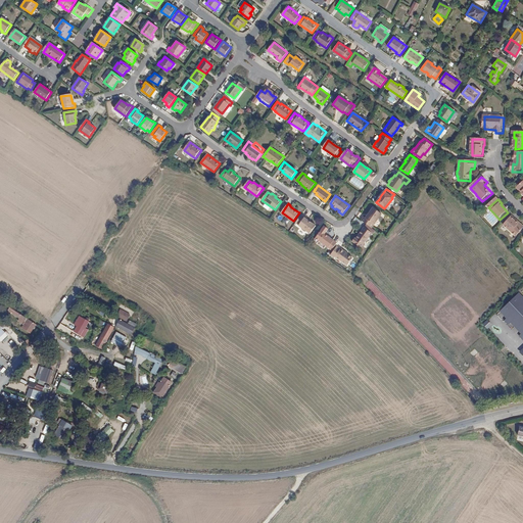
[(501,204),(508,212),(509,211),(502,203),(501,204)]
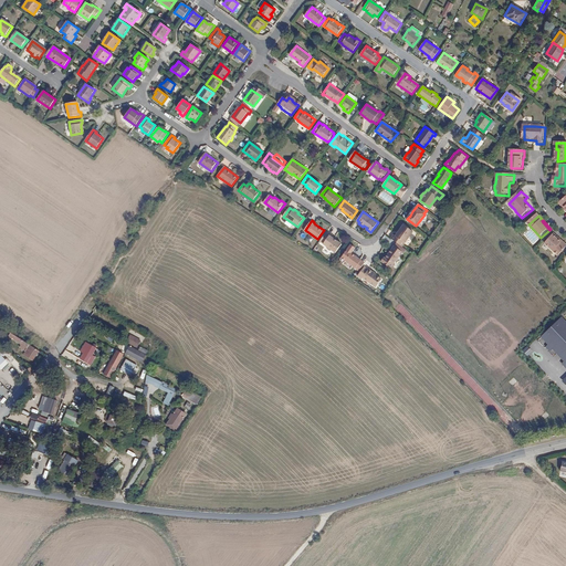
[(394,233),(390,238),(401,247),(412,232),(404,224),(396,234),(394,233)]
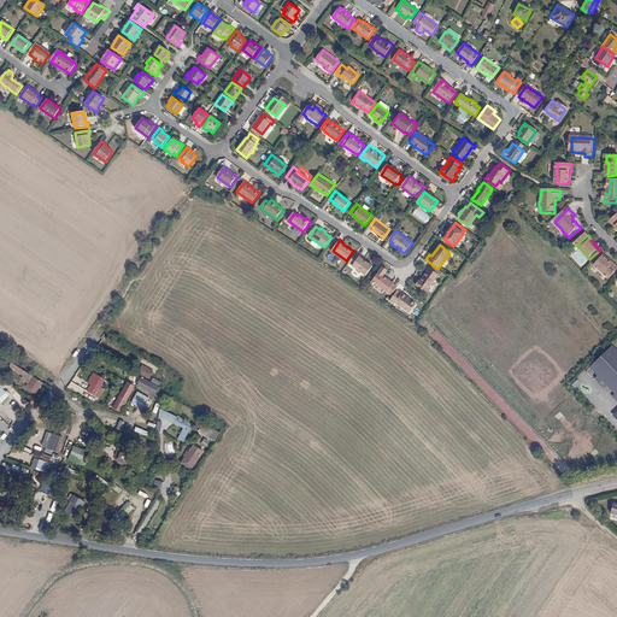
[(360,258),(356,254),(350,263),(353,265),(357,269),(358,271),(360,274),(363,274),(366,276),(374,266),(366,262),(363,259),(360,257),(360,258)]
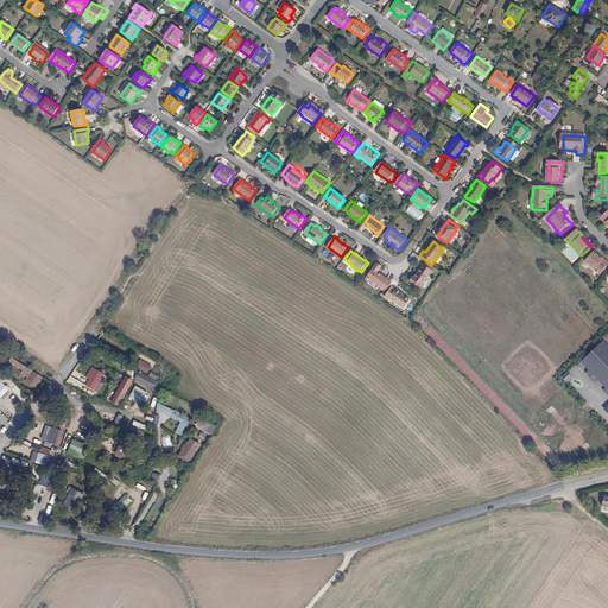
[(605,261),(595,253),(587,263),(602,276),(607,267),(607,261),(606,260),(605,261)]
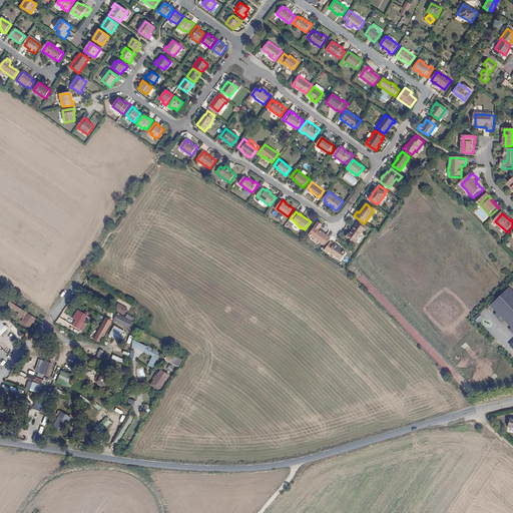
[(354,243),(365,229),(357,224),(350,234),(349,233),(346,237),(354,243)]
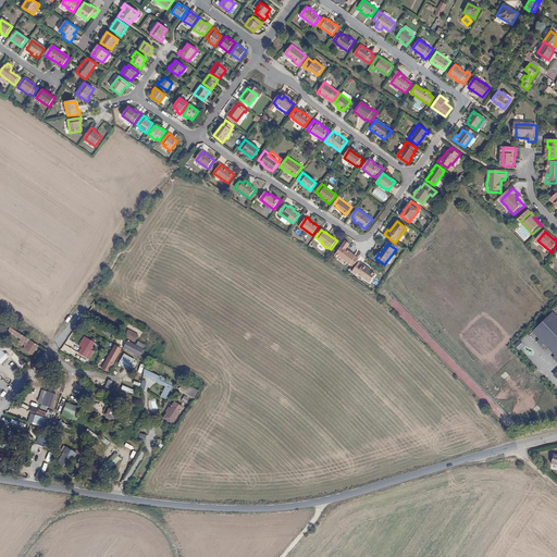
[(354,267),(357,262),(359,259),(346,249),(341,257),(354,267)]
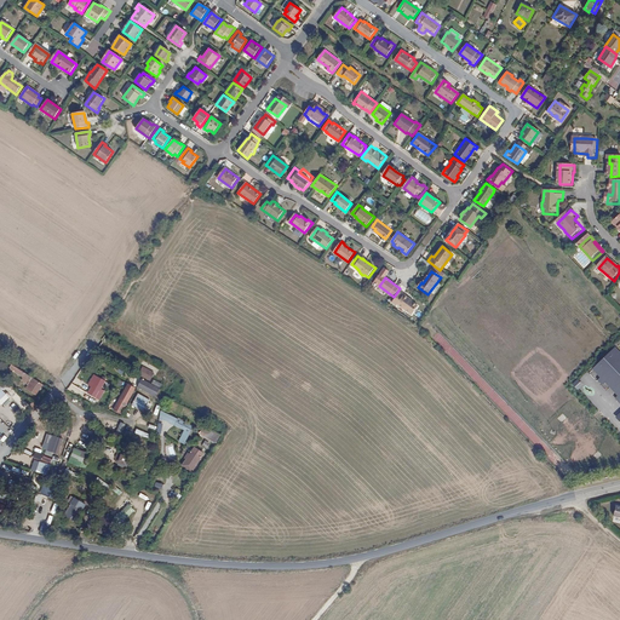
[(403,296),(400,292),(399,293),(418,306),(408,299),(409,298),(405,296),(403,296)]
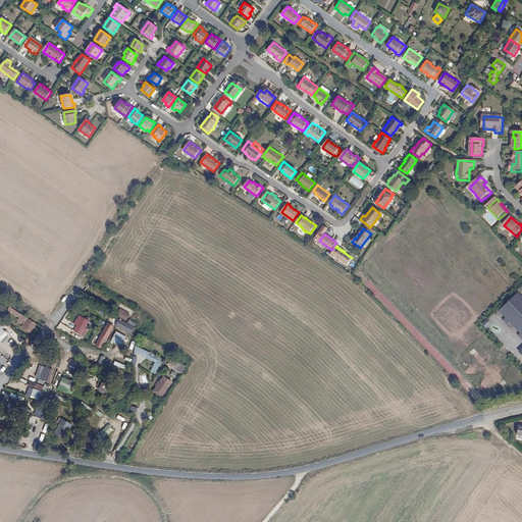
[(334,257),(346,265),(352,258),(335,247),(331,253),(335,256),(334,257)]
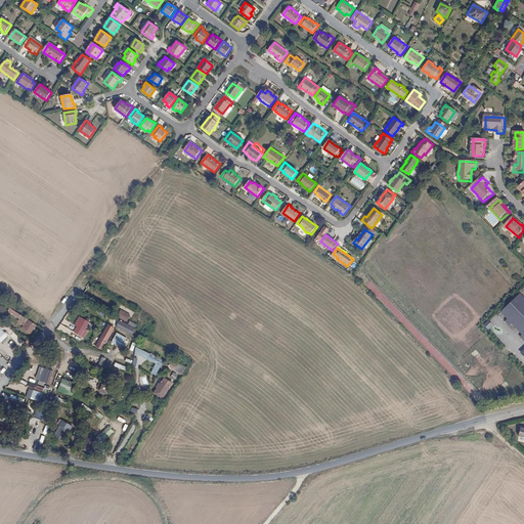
[(523,297),(520,294),(501,312),(508,319),(506,321),(509,325),(512,323),(523,337),(523,349),(520,353),(523,356),(523,297)]
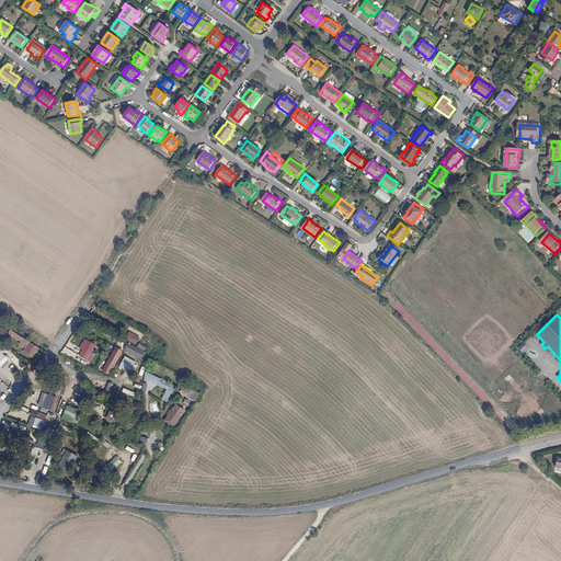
[(24,352),(34,358),(41,348),(10,330),(9,333),(27,346),(24,352)]
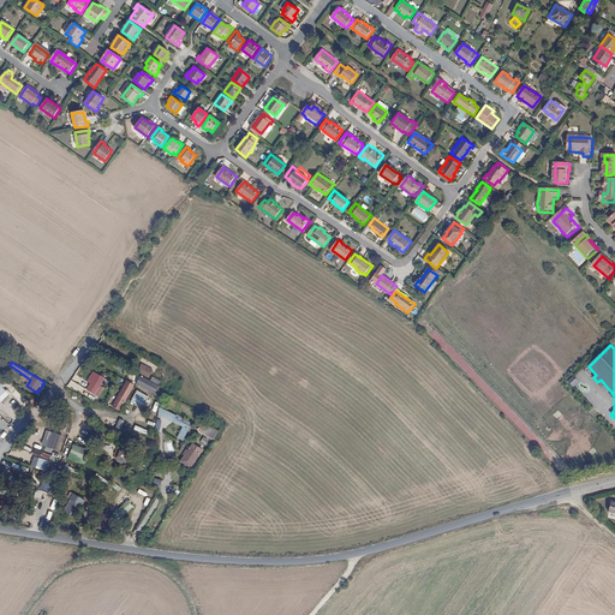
[(154,370),(142,364),(137,371),(149,378),(154,370)]
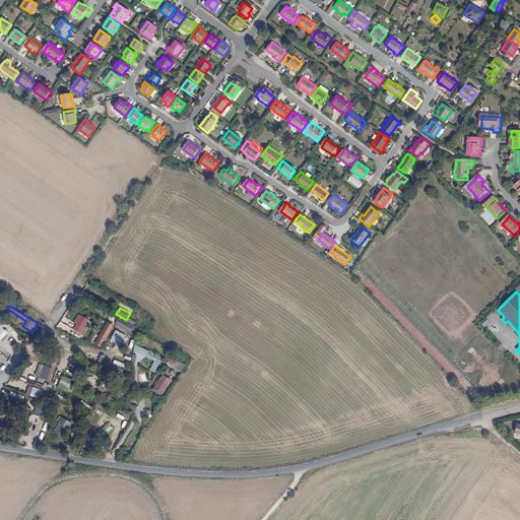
[(86,328),(90,321),(78,314),(73,323),(80,326),(78,330),(86,335),(89,330),(86,328)]
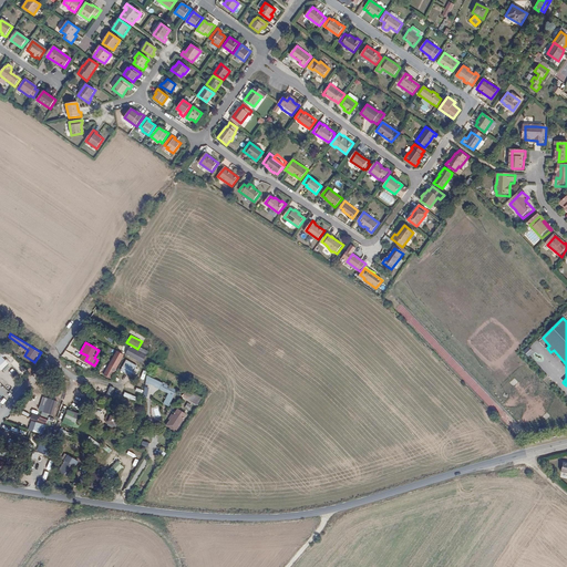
[(146,356),(130,347),(125,354),(142,363),(146,356)]
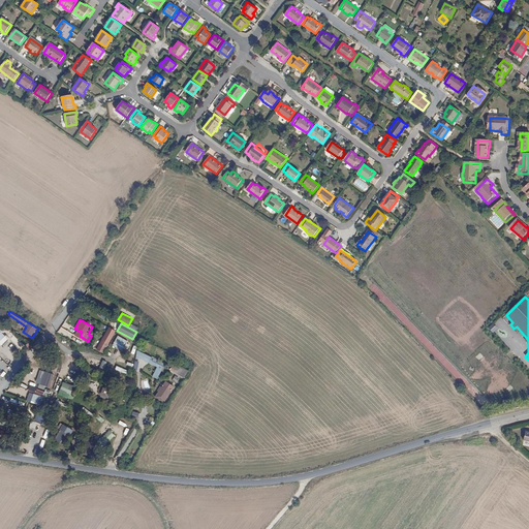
[(493,323),(489,329),(493,333),(498,328),(493,323)]
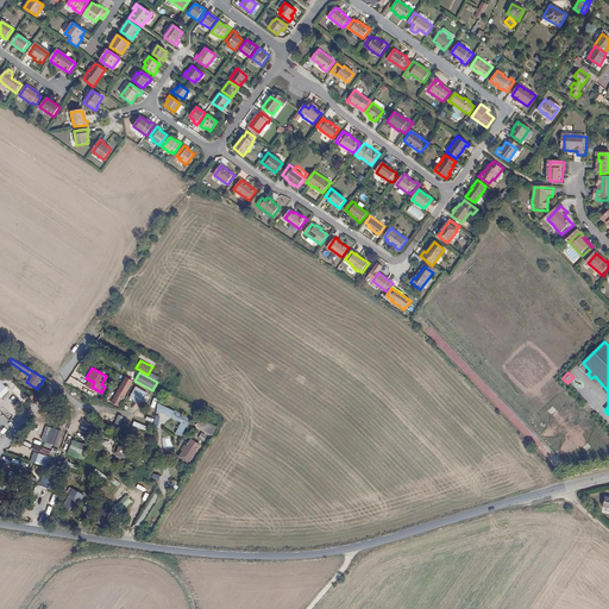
[(133,382),(126,377),(111,403),(119,407),(133,382)]
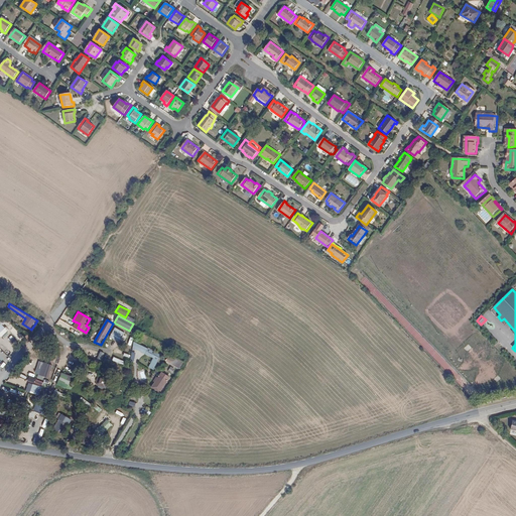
[(125,333),(115,328),(110,338),(119,343),(125,333)]
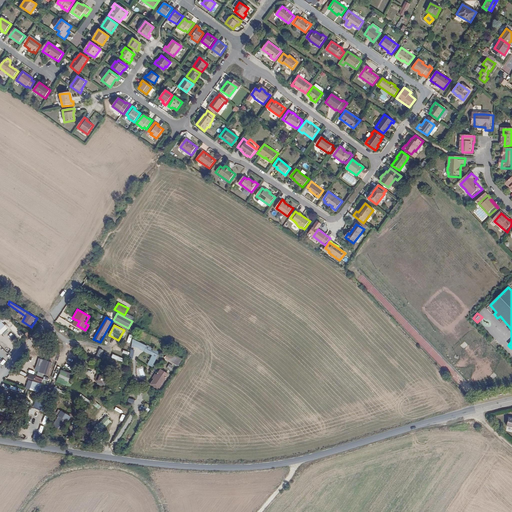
[(159,353),(133,339),(131,345),(151,355),(147,364),(152,366),(159,353)]
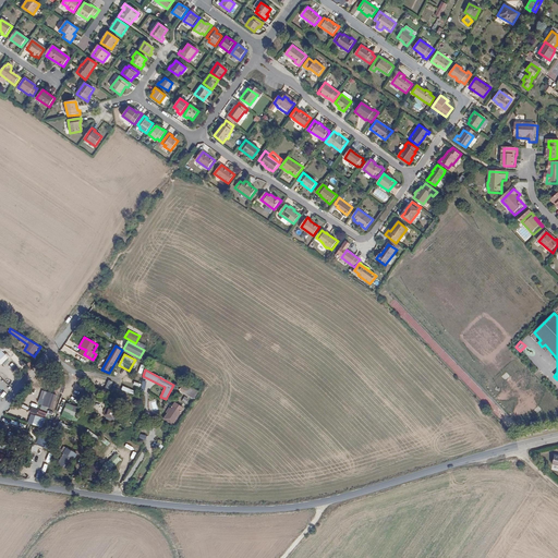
[(194,399),(198,391),(183,384),(179,390),(194,399)]
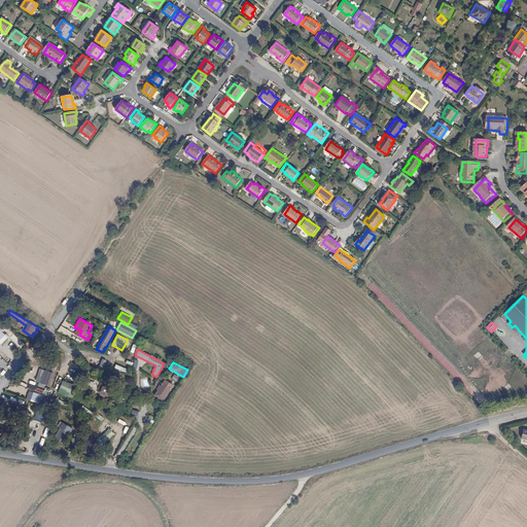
[(54,374),(44,371),(41,383),(50,386),(54,374)]
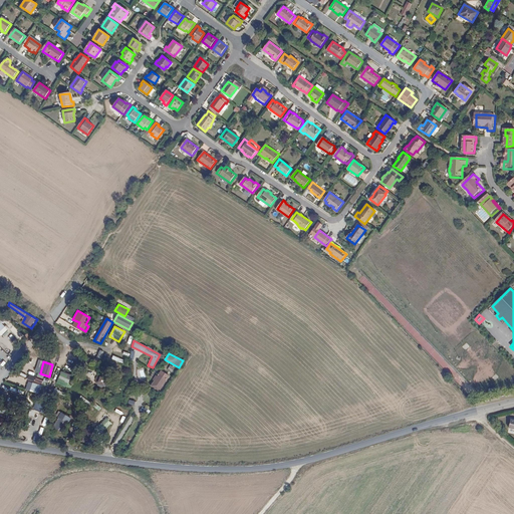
[(68,384),(72,375),(61,370),(57,379),(68,384)]
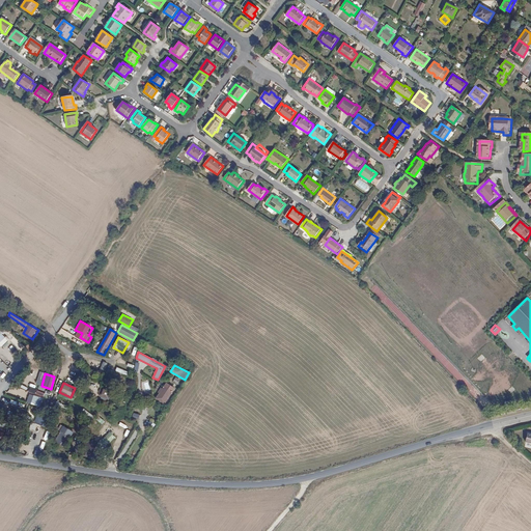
[(175,389),(166,384),(156,399),(165,406),(175,389)]
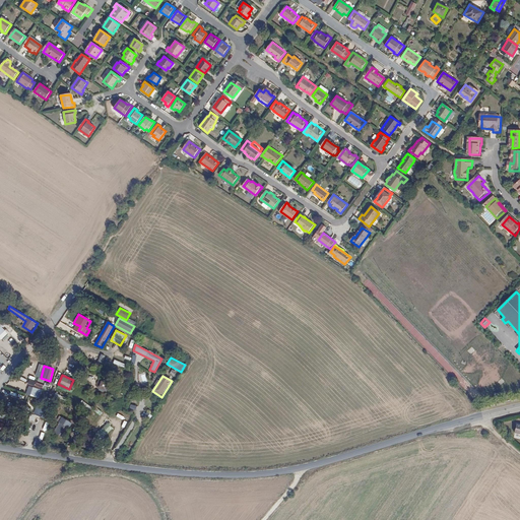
[(101,380),(98,388),(107,391),(109,383),(101,380)]
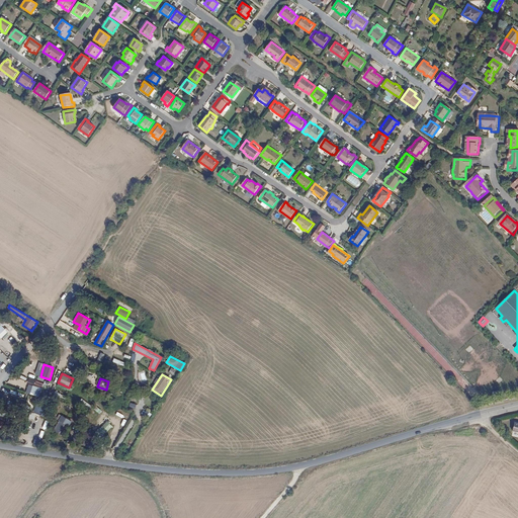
[(29,394),(37,397),(40,389),(32,385),(29,394)]
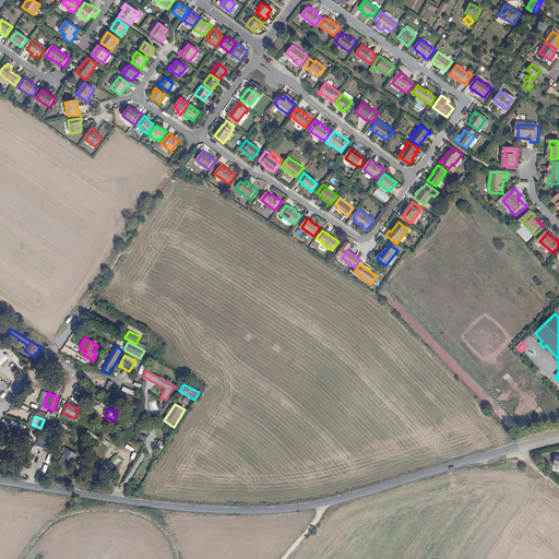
[(26,441),(28,431),(9,427),(7,437),(26,441)]
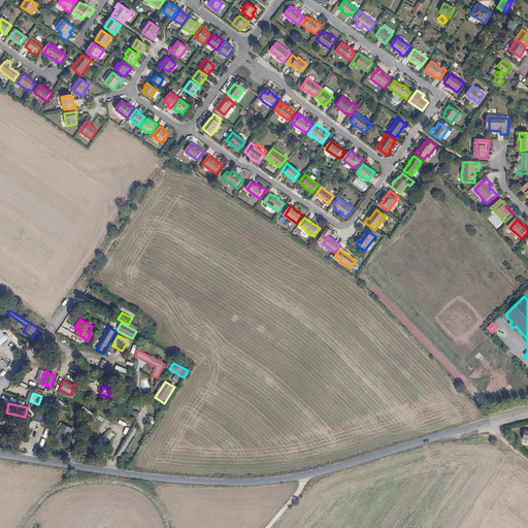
[(37,411),(33,421),(41,424),(45,416),(37,411)]
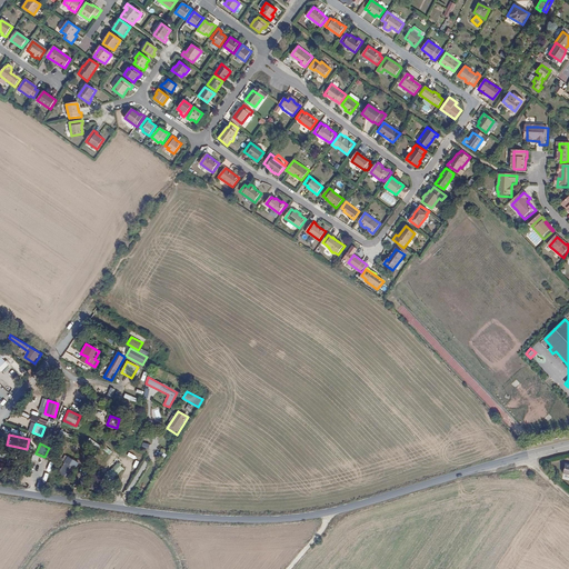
[(80,465),(68,457),(65,463),(59,473),(69,480),(80,465)]
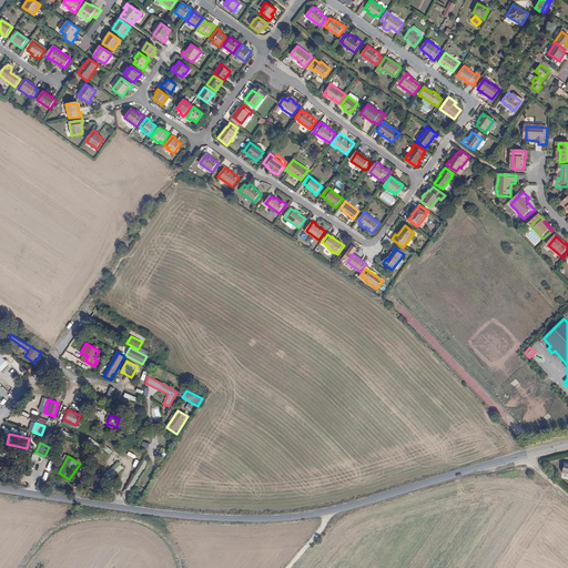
[(110,480),(123,467),(118,462),(104,476),(110,480)]
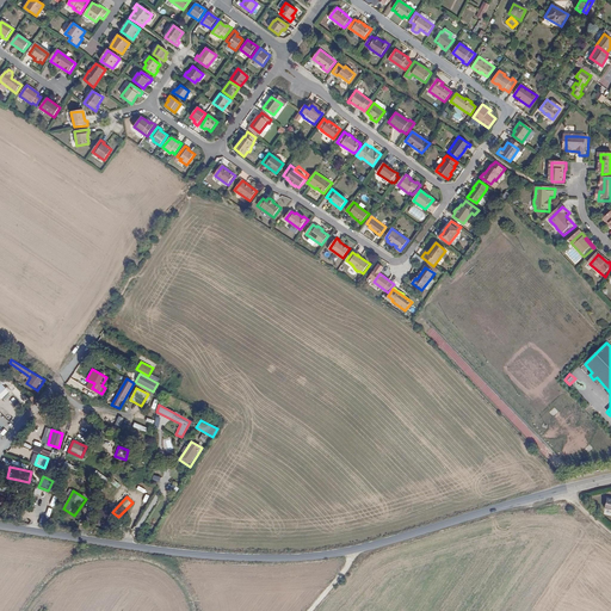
[(41,514),(50,517),(53,508),(43,506),(41,514)]
